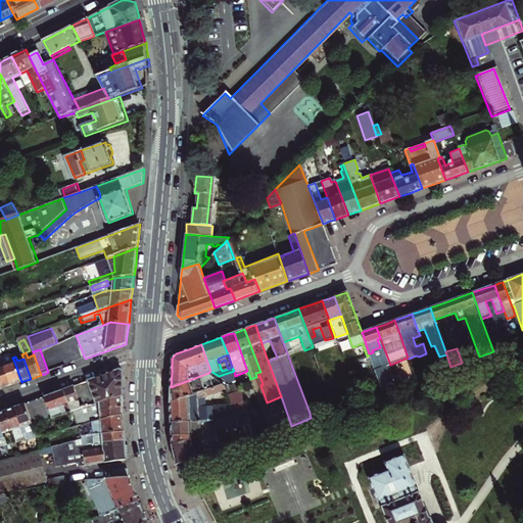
[(16,384),(21,382),(14,362),(7,365),(6,360),(3,361),(4,365),(11,386),(16,384)]
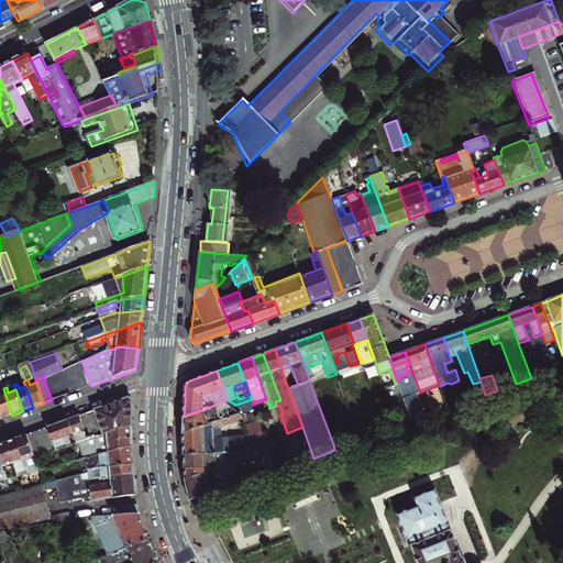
[(12,416),(4,393),(0,395),(0,411),(2,419),(8,417),(12,416)]
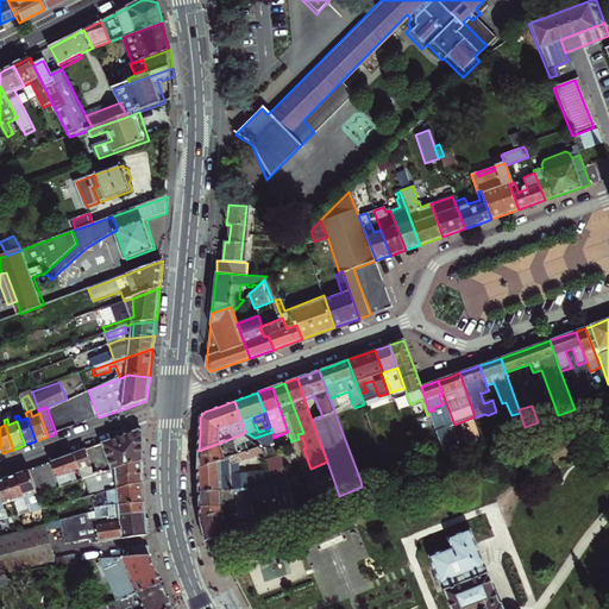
[(99,473),(101,472),(142,459),(142,447),(142,433),(138,431),(105,443),(88,449),(99,473)]
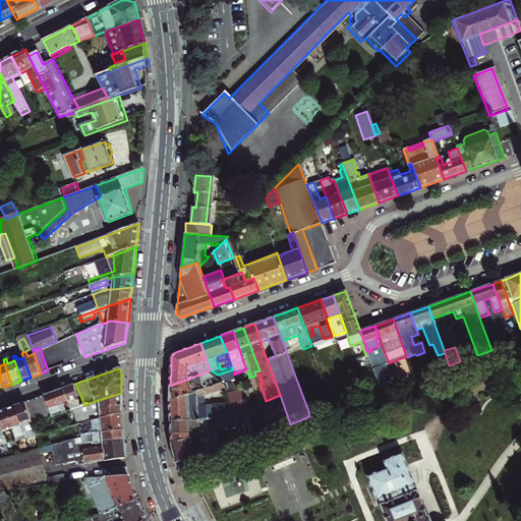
[(214,377),(208,371),(170,386),(170,392),(170,401),(213,386),(211,378),(214,377)]
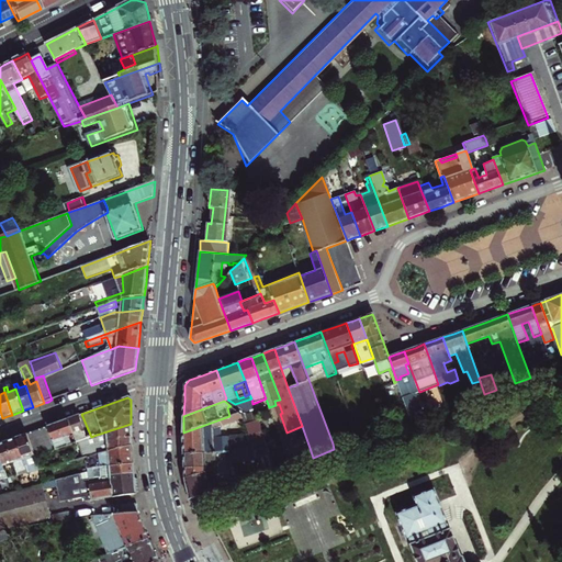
[(221,426),(243,418),(242,415),(239,413),(229,416),(183,433),(183,444),(183,453),(226,452),(231,464),(257,458),(248,434),(231,435),(229,437),(221,437),(221,426)]
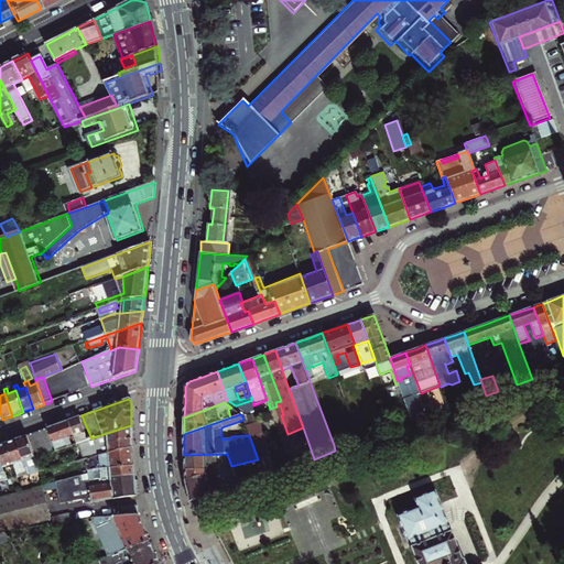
[(67,421),(75,444),(91,438),(82,415),(76,418),(67,421)]
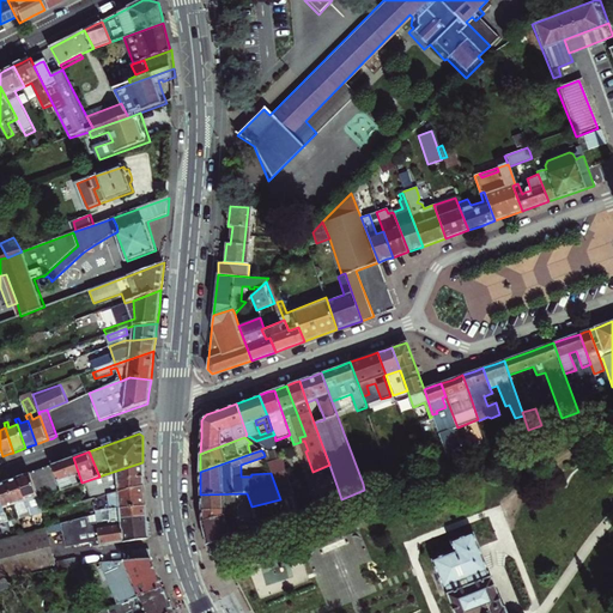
[(52,465),(60,490),(82,483),(73,457),(64,461),(52,465)]
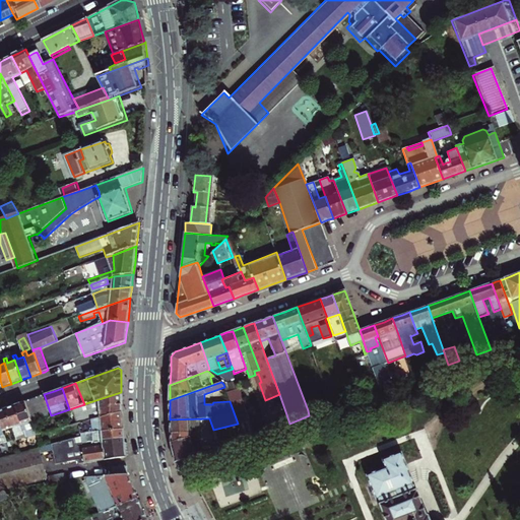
[(103,417),(121,412),(121,402),(121,392),(86,403),(88,408),(91,407),(92,409),(76,414),(78,424),(87,421),(99,418),(103,417)]
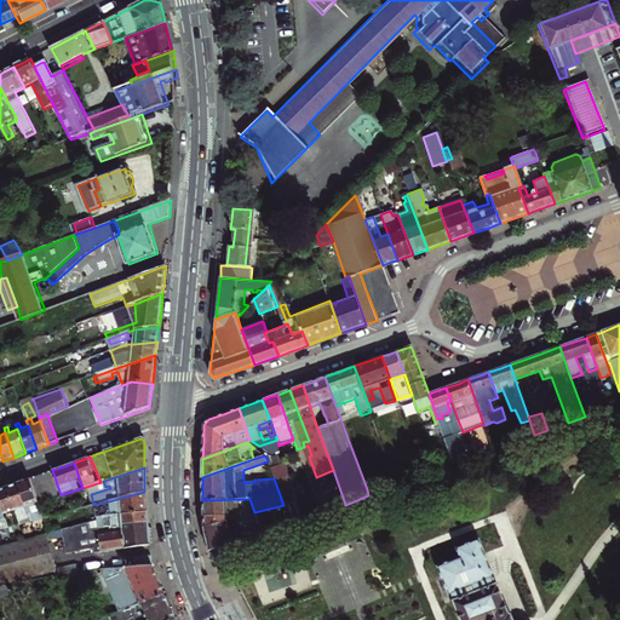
[(61,495),(52,470),(44,474),(28,478),(38,501),(38,503),(61,495)]
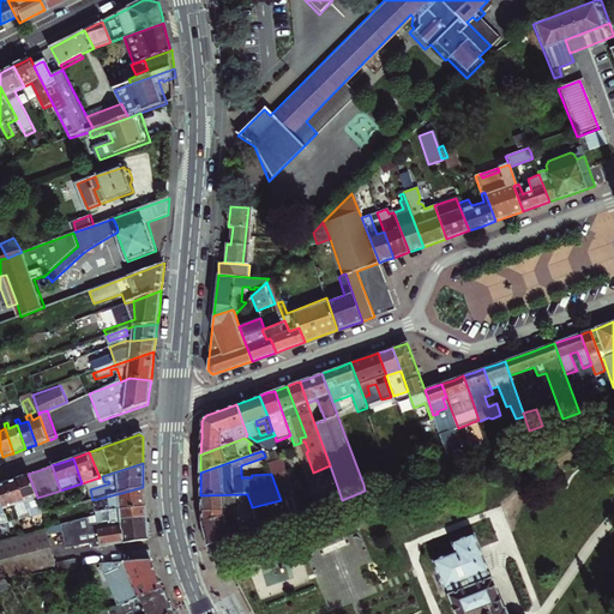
[(22,476),(16,479),(24,501),(37,497),(28,474),(22,476)]
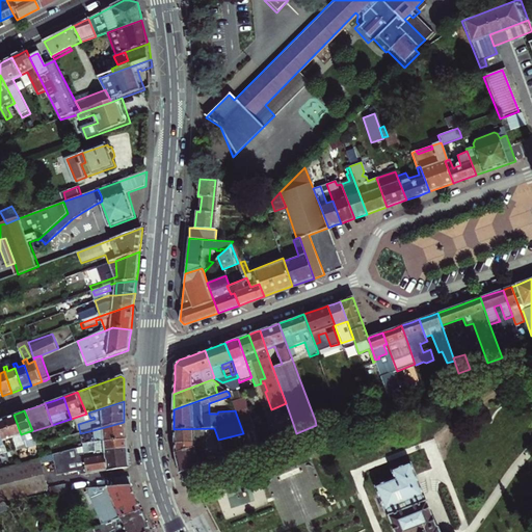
[(21,434),(14,415),(9,417),(4,418),(11,437),(21,434)]
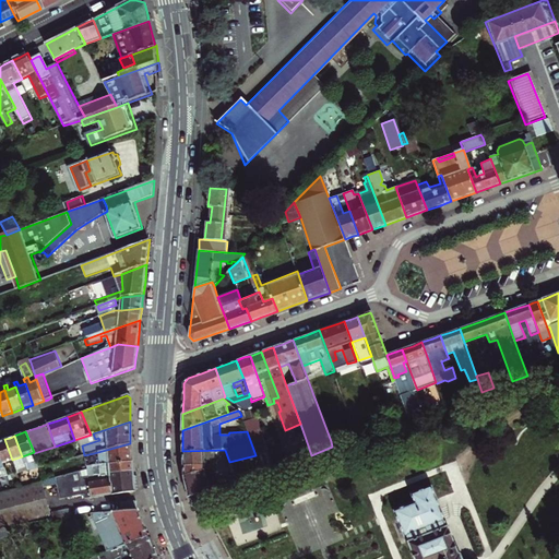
[(12,460),(4,439),(0,441),(0,440),(0,459),(2,464),(12,460)]
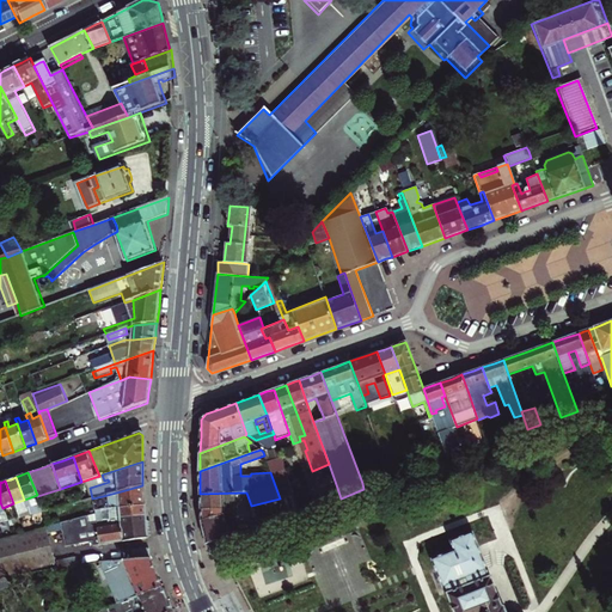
[(97,509),(144,503),(144,495),(142,485),(121,491),(116,493),(103,496),(92,499),(93,509),(97,509)]
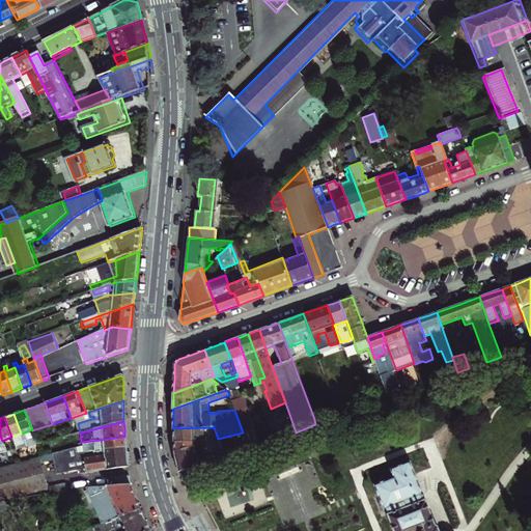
[(295,429),(292,423),(282,426),(284,432),(295,429)]
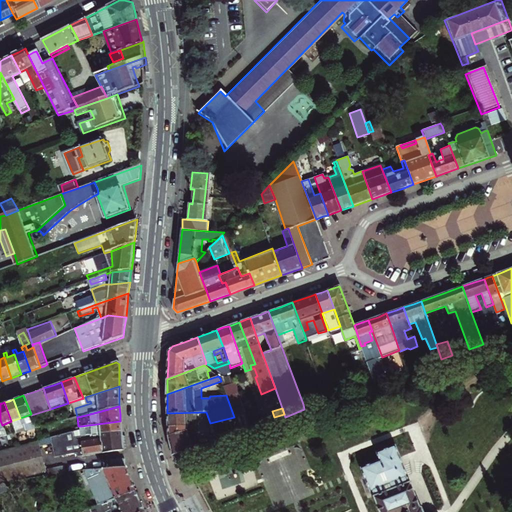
[(206,412),(167,413),(168,418),(168,431),(168,435),(210,423),(206,412)]
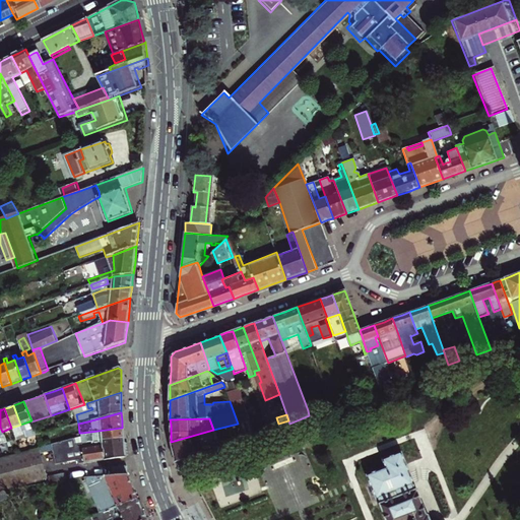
[(250,418),(238,424),(245,442),(257,437),(250,418)]
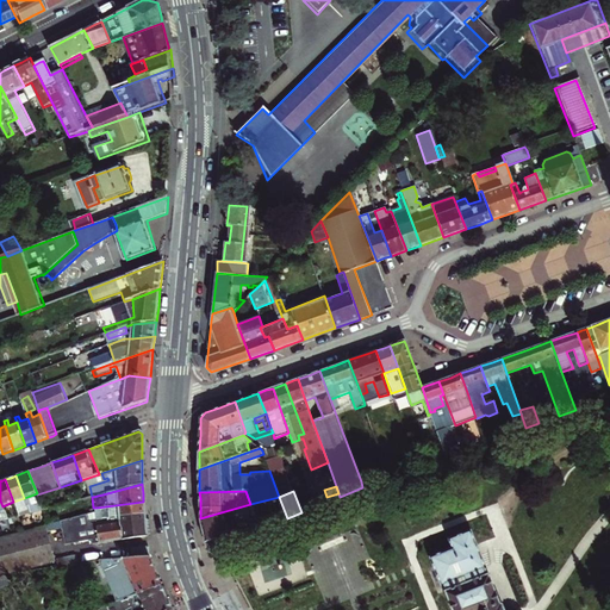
[(250,504),(200,518),(204,530),(206,542),(223,537),(225,536),(273,523),(287,518),(279,497),(250,504)]
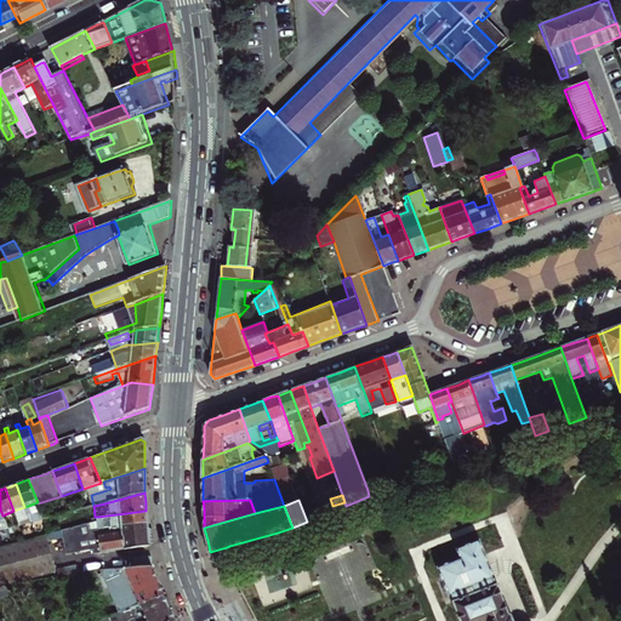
[(118,531),(148,527),(147,520),(146,511),(98,517),(95,517),(97,529),(101,529),(101,525),(104,524),(106,528),(109,527),(108,522),(115,519),(117,525),(118,531)]
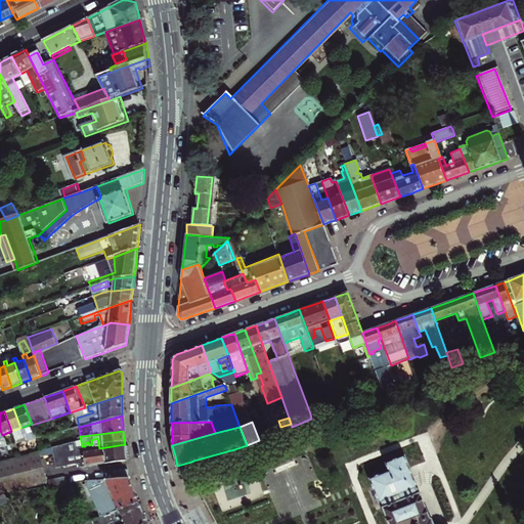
[(82,450),(82,446),(80,436),(51,444),(54,466),(85,463),(86,466),(91,466),(126,461),(125,452),(125,444),(99,448),(82,450)]
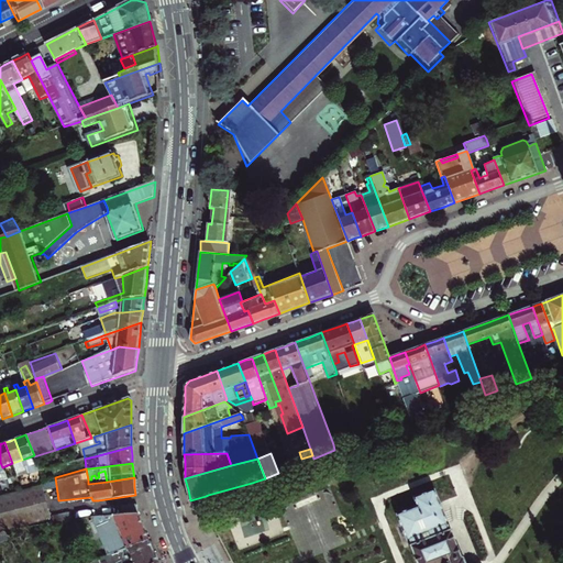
[(0,530),(52,521),(54,525),(69,522),(68,514),(51,517),(44,479),(0,490),(0,530)]
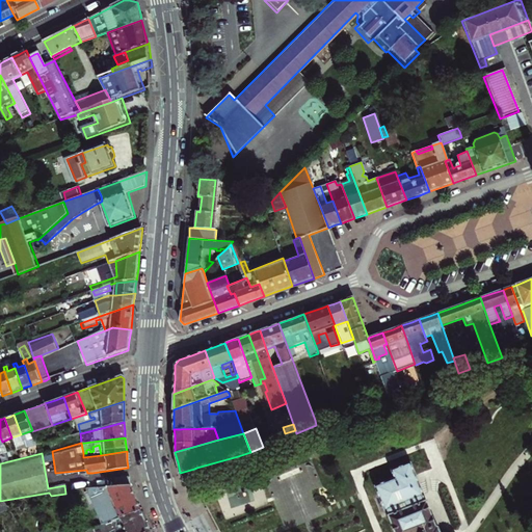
[(441,531),(440,527),(437,526),(427,501),(426,501),(411,463),(393,470),(396,478),(376,486),(381,498),(377,499),(381,508),(384,506),(387,510),(388,510),(391,515),(390,516),(395,531),(441,531)]
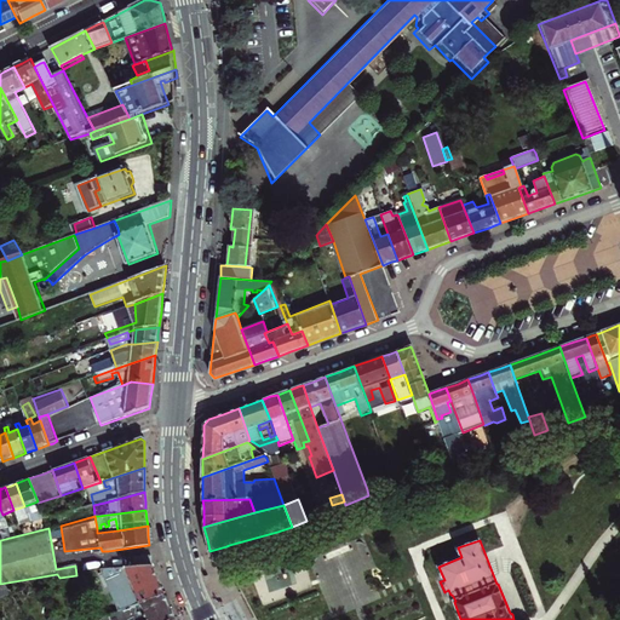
[(224,560),(230,557),(228,550),(227,546),(210,551),(213,562),(224,560)]
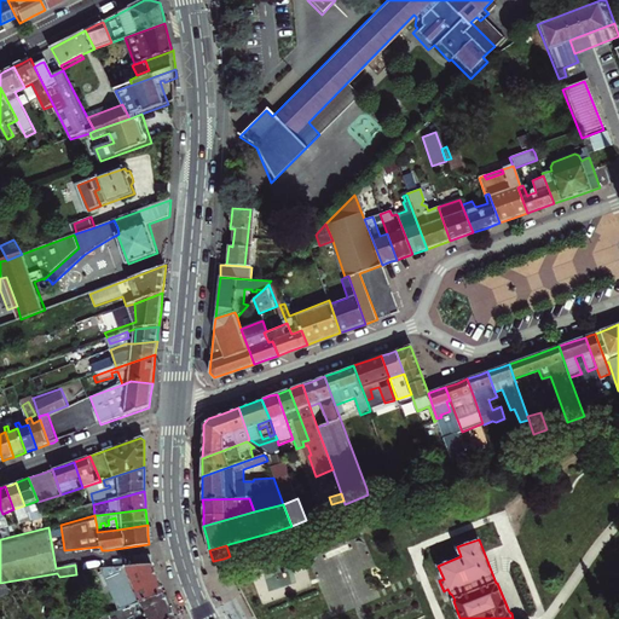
[(262,578),(265,579),(272,550),(270,550),(266,551),(265,553),(262,556),(259,568),(259,572),(260,576),(262,578)]
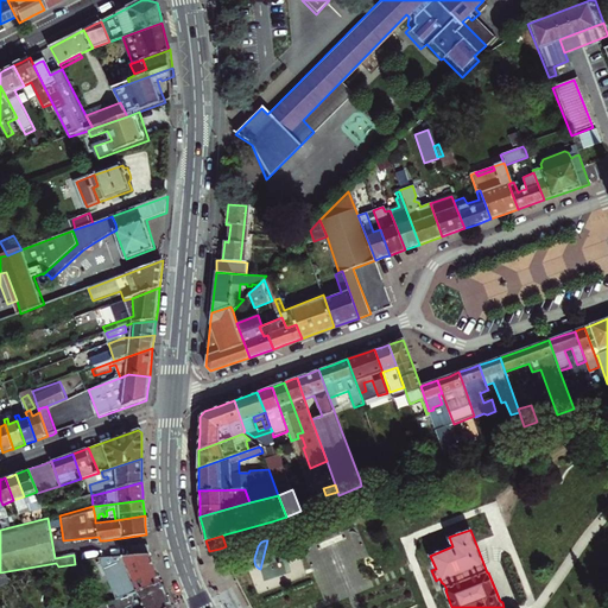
[(130,557),(149,555),(147,546),(128,549),(130,557)]
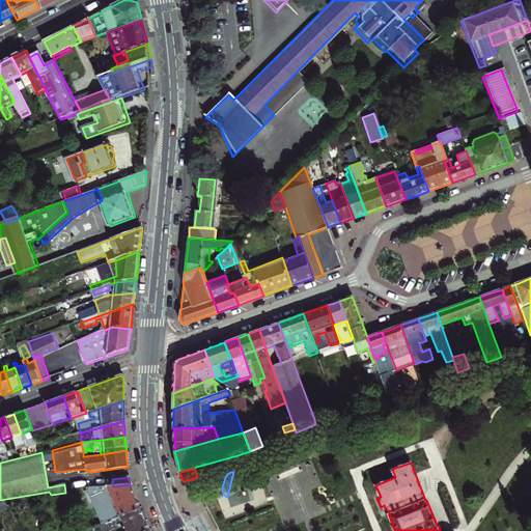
[(104,500),(113,519),(140,508),(136,498),(130,484),(113,486),(99,488),(88,490),(92,500),(94,499),(102,496),(104,500)]
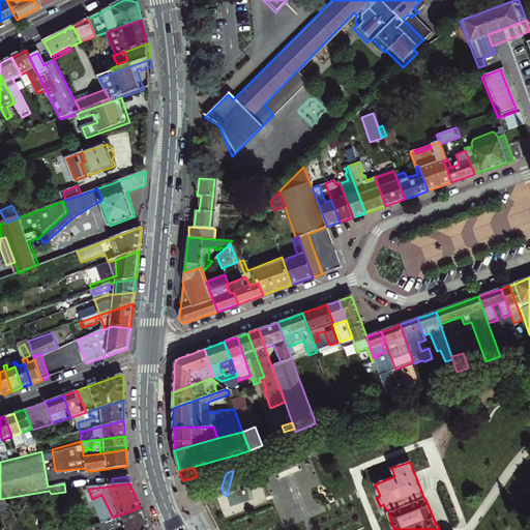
[(140,507),(113,518),(104,522),(106,529),(114,529),(145,519),(143,513),(140,507)]
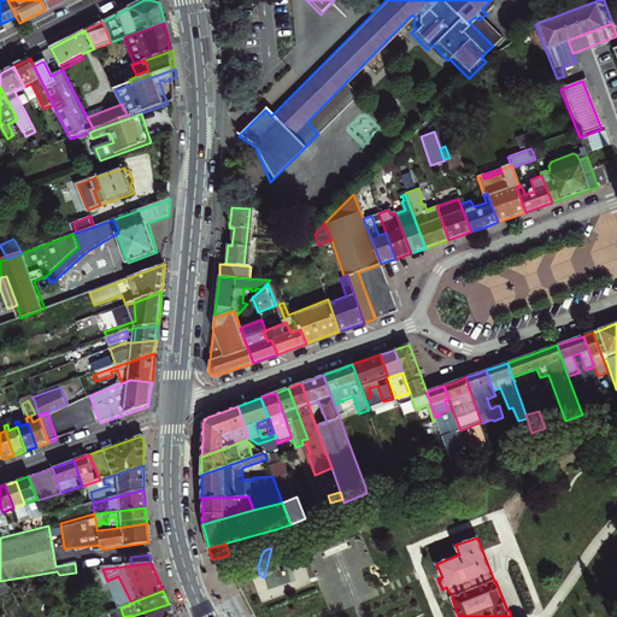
[(172,611),(169,604),(133,616),(174,616),(176,616),(172,611)]
